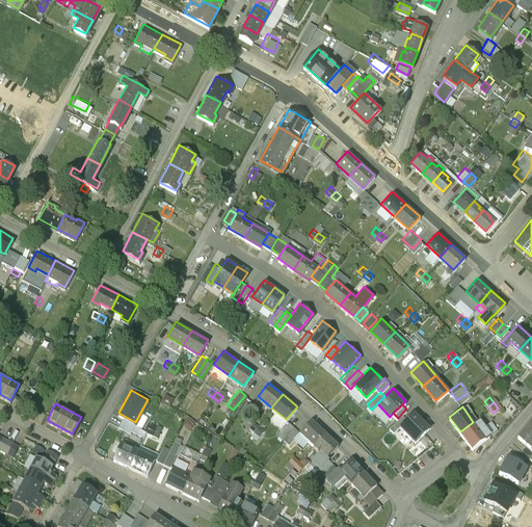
[(428,427),(413,412),(406,418),(399,425),(415,440),(428,427)]
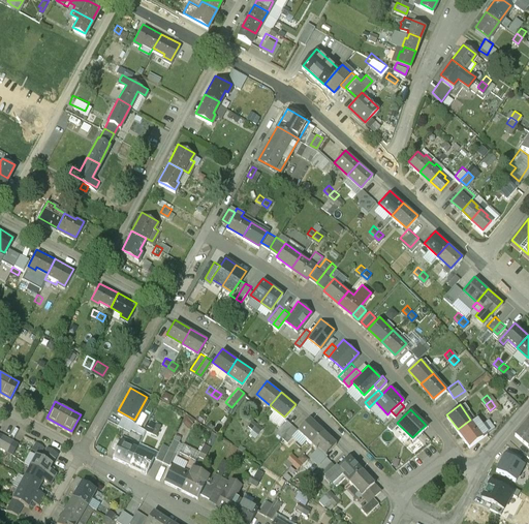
[(404,415),(400,410),(396,415),(386,424),(392,428),(397,423),(404,415)]
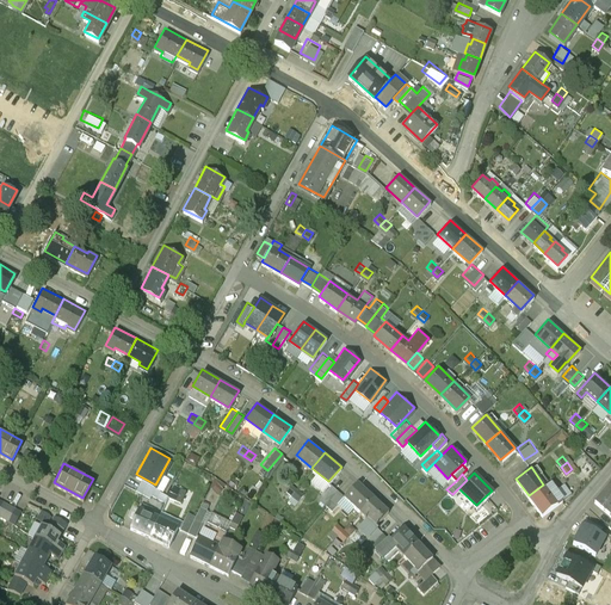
[(357,480),(344,494),(359,508),(372,494),(357,480)]
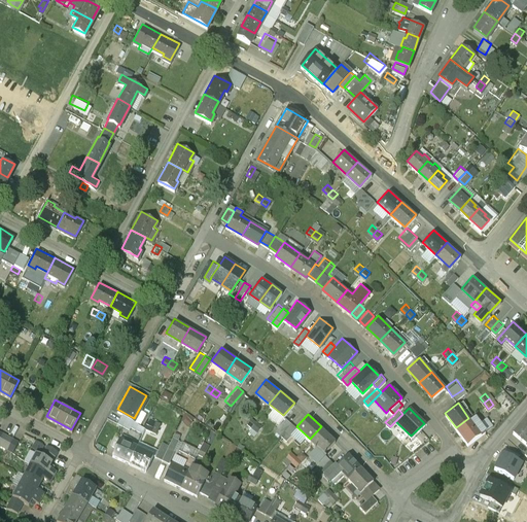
[(251,415),(246,421),(252,425),(256,420),(251,415)]
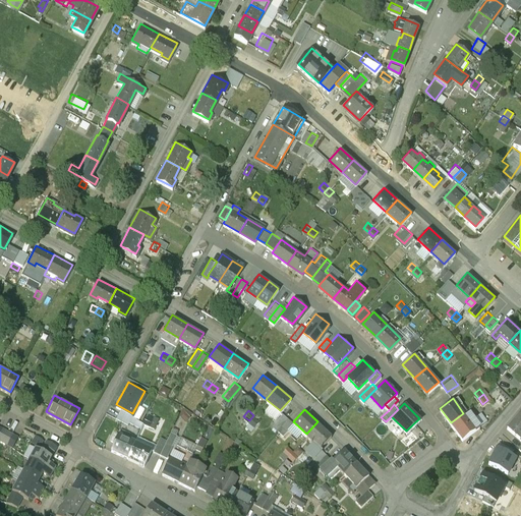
[(463,413),(451,422),(462,438),(478,424),(468,410),(463,413)]
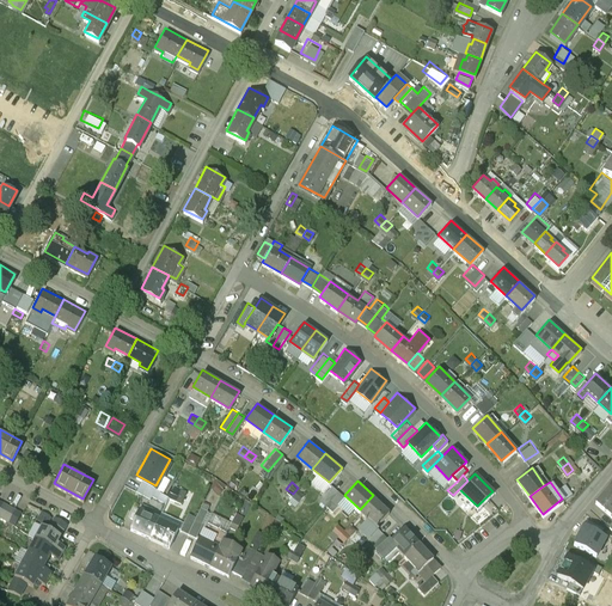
[(611,485),(609,483),(595,500),(610,513),(611,509),(611,485)]
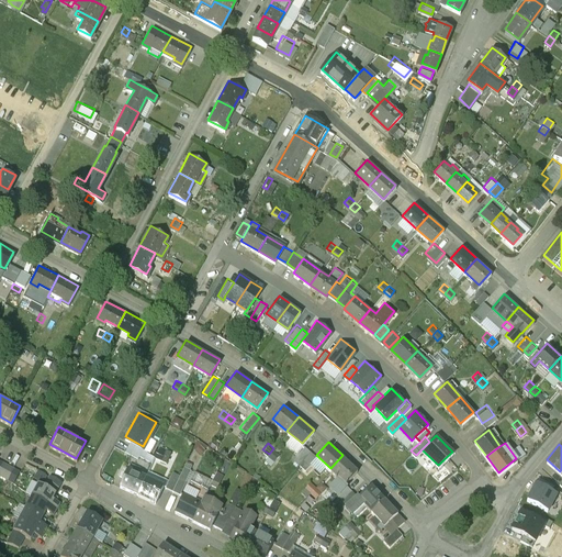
[(164,450),(157,447),(154,455),(160,457),(164,450)]
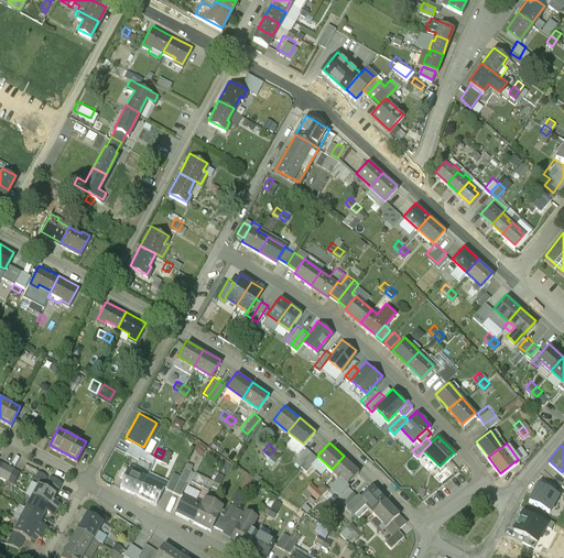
[(280,453),(274,449),(270,455),(275,459),(280,453)]
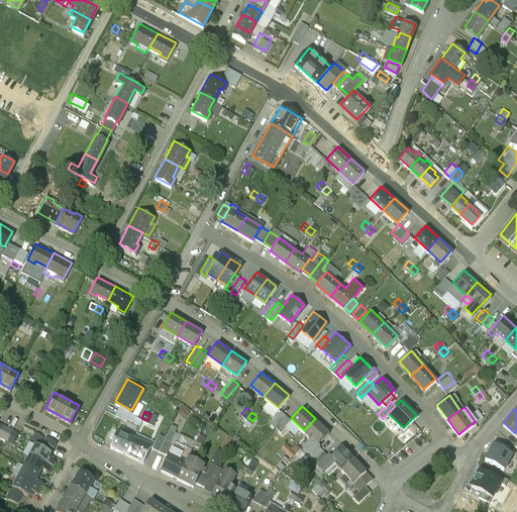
[(285,414),(276,425),(281,429),(290,419),(285,414)]
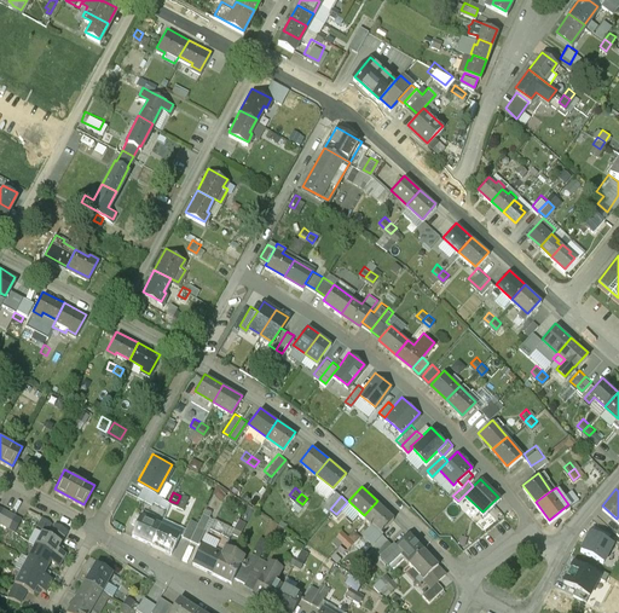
[(377,501),(364,515),(371,522),(362,533),(371,542),(381,532),(380,530),(393,515),(377,501)]
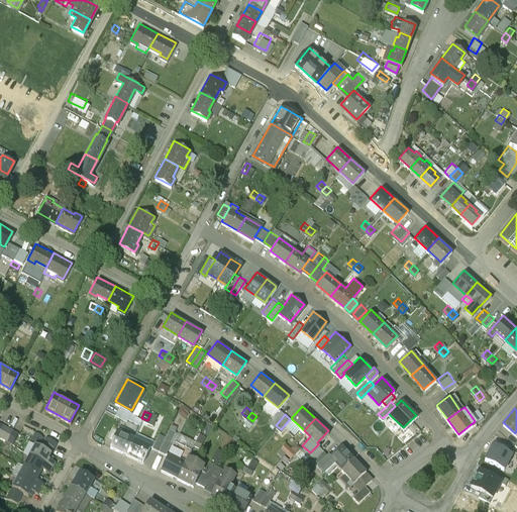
[(7,425),(2,435),(7,438),(13,427),(7,425)]
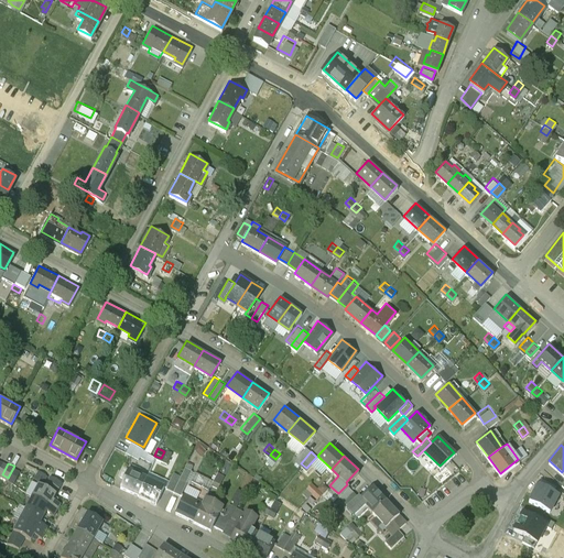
[(180,474),(173,489),(181,492),(192,468),(185,465),(180,474)]
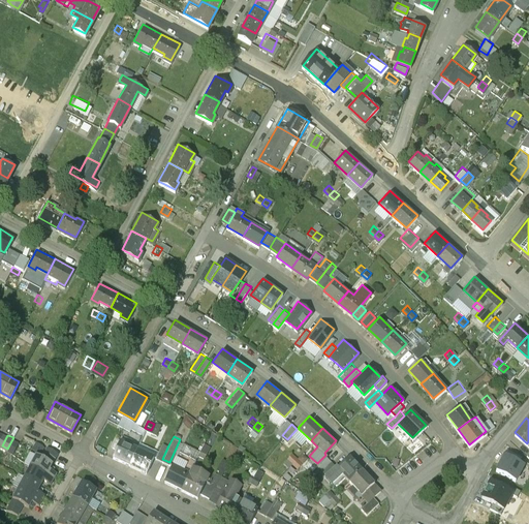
[(19,440),(13,437),(7,449),(12,452),(19,440)]
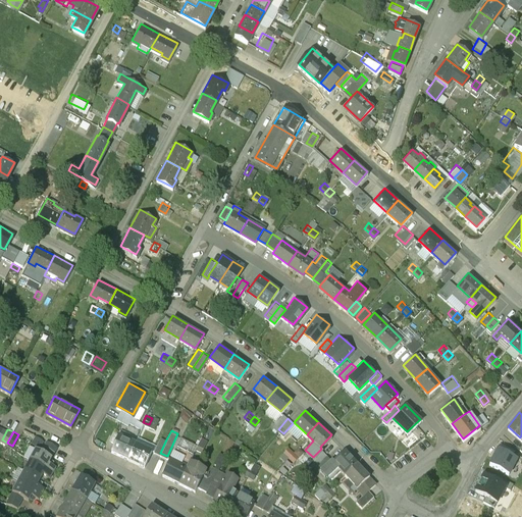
[(135,441),(118,432),(111,449),(127,457),(135,441)]
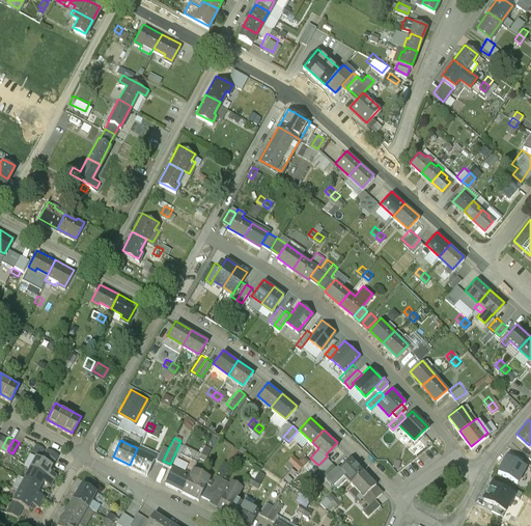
[(163,443),(157,457),(163,461),(169,447),(163,443)]
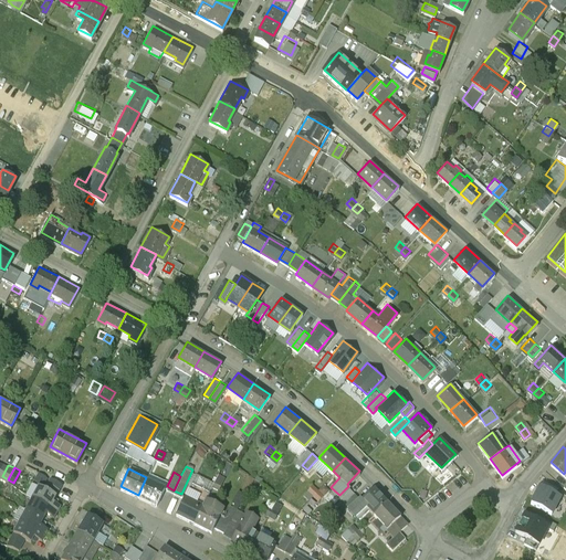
[(62,481),(50,475),(48,481),(59,486),(62,481)]
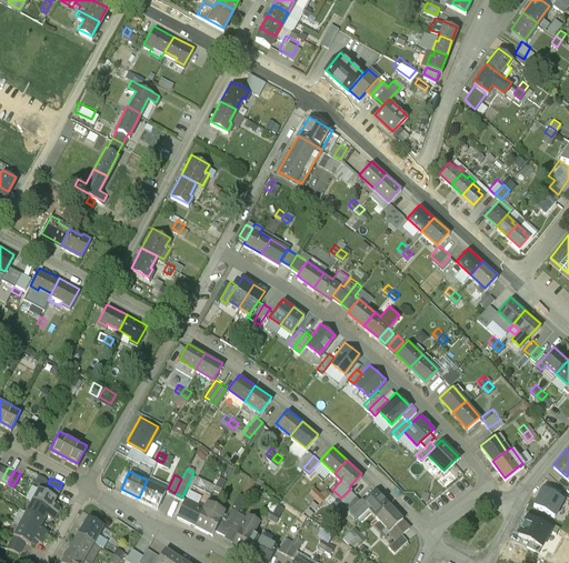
[(147,480),(139,498),(157,505),(165,488),(147,480)]
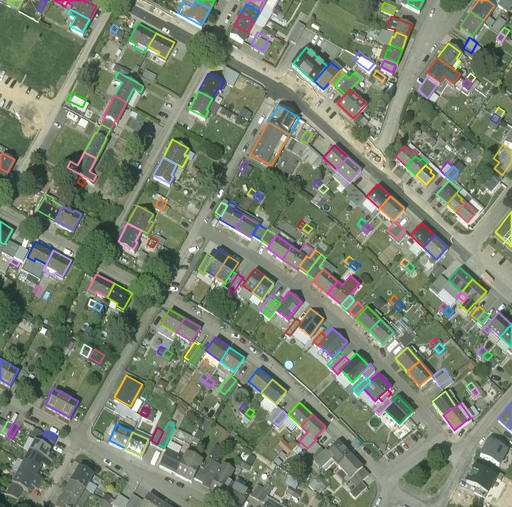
[(200,435),(195,432),(192,438),(197,441),(200,435)]
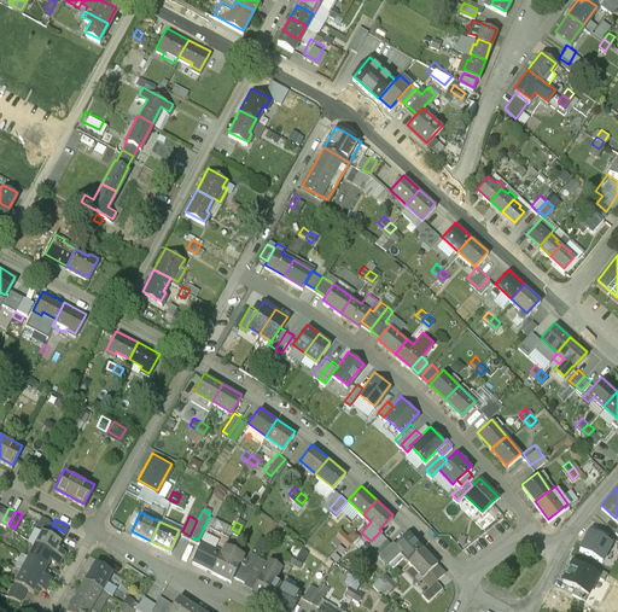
[(588,528),(606,537),(608,530),(592,522),(588,528)]
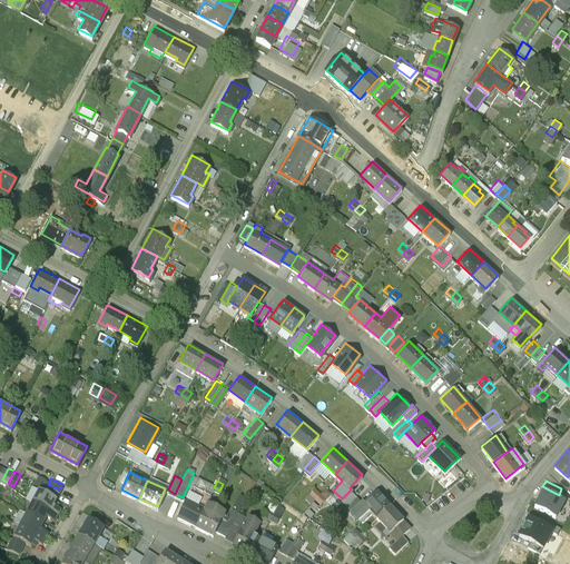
[(59,490),(48,484),(45,490),(56,495),(59,490)]
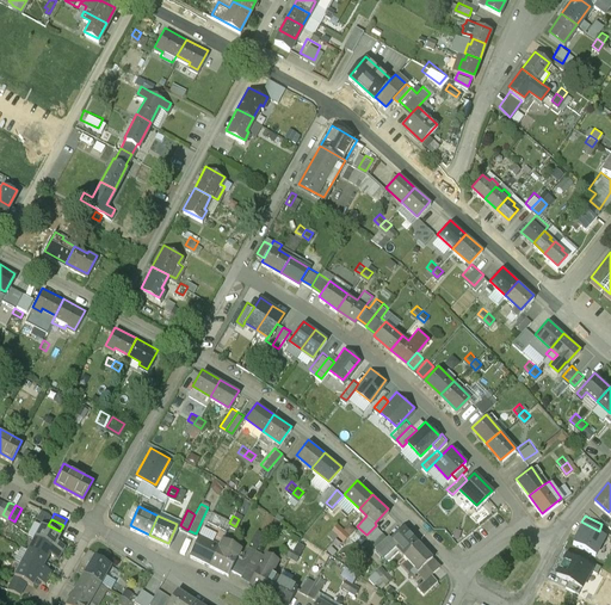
[(226,529),(207,519),(199,535),(190,554),(209,563),(222,536),(226,529)]
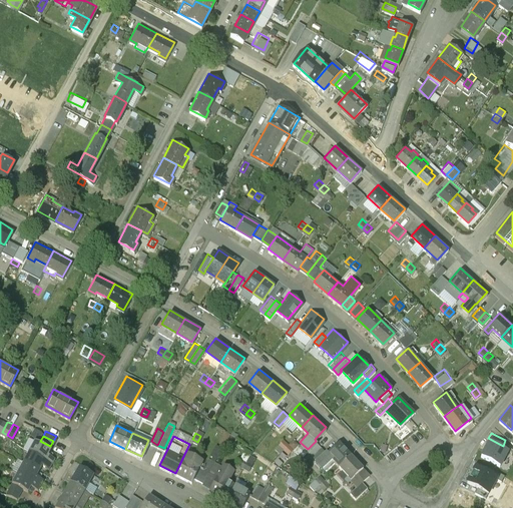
[(283,437),(279,442),(284,447),(288,442),(283,437)]
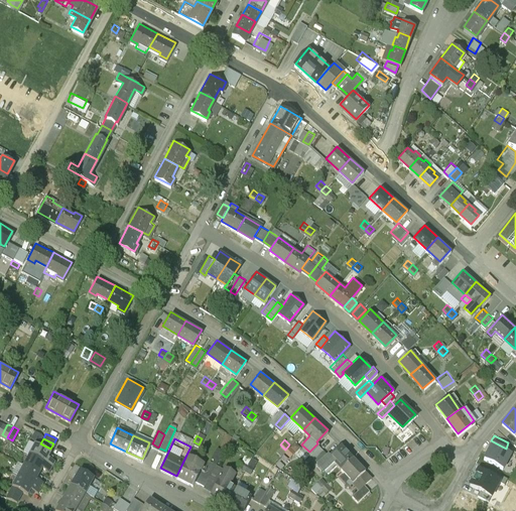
[(40,443),(35,440),(29,452),(52,464),(55,459),(47,455),(50,449),(40,443)]
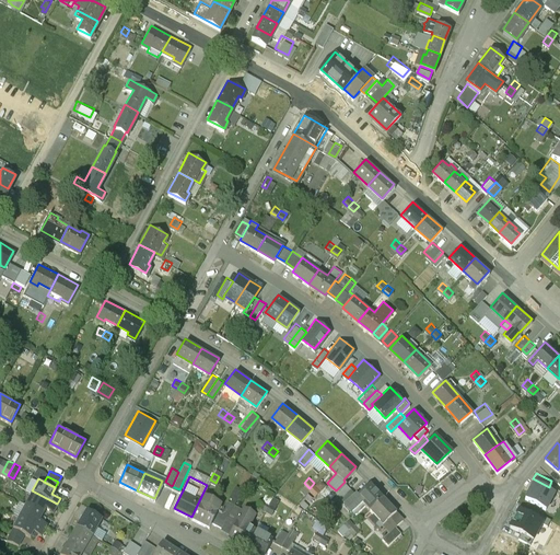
[(524,496),(545,507),(555,489),(549,487),(533,478),(524,496)]
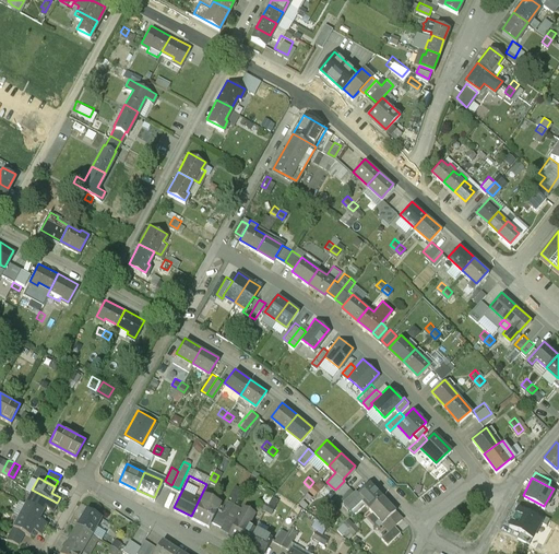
[(369,480),(356,492),(355,490),(345,499),(342,503),(349,510),(355,510),(365,502),(369,506),(382,494),(369,480)]
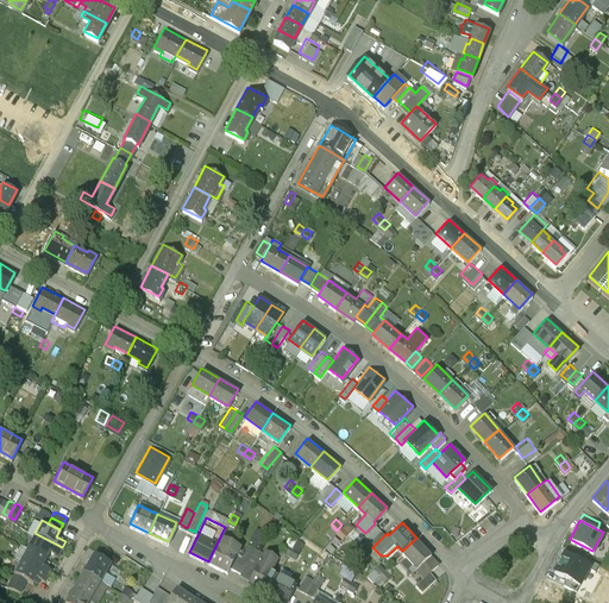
[(375,523),(365,533),(371,539),(381,528),(375,523)]
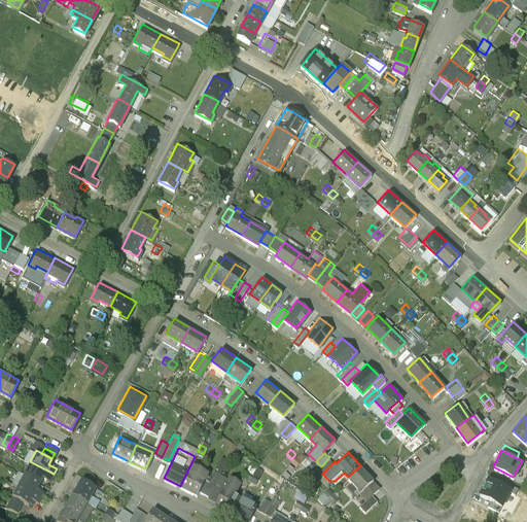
[(301,458),(295,454),(291,459),(295,464),(301,458)]
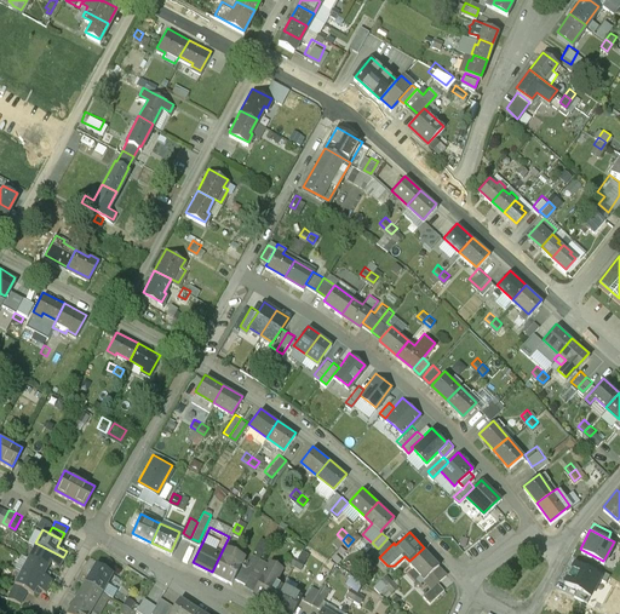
[(388,538),(378,549),(383,554),(394,544),(388,538)]
